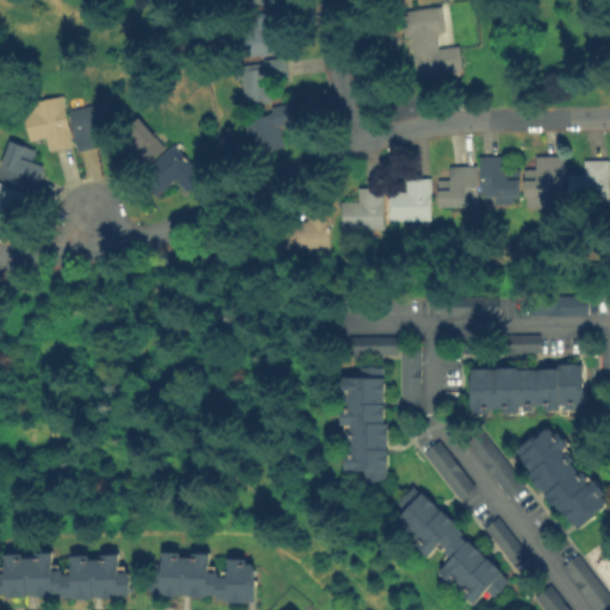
[(458,43),(442,44),(436,5),(404,8),(411,75),(460,68),(458,43)]
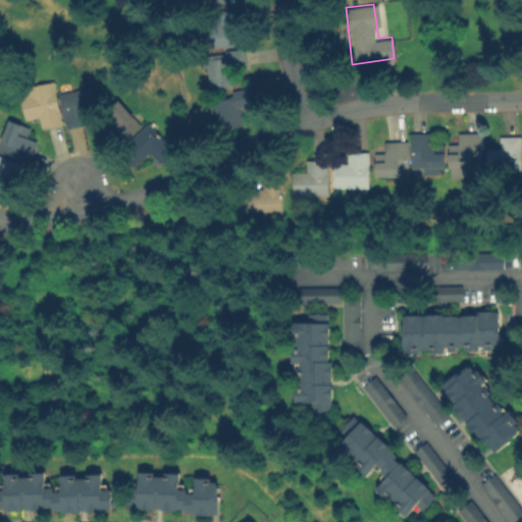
[(206,88),(230,87),(229,66),(245,66),(244,50),(205,52),(206,88)]
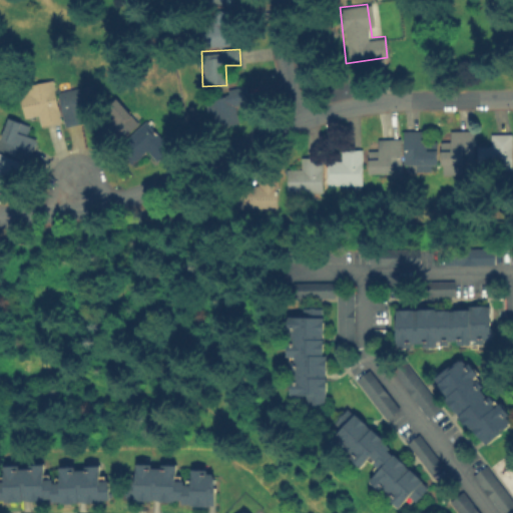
[(60,120),(50,79),(17,87),(24,116),(36,113),(39,124),(60,120)]
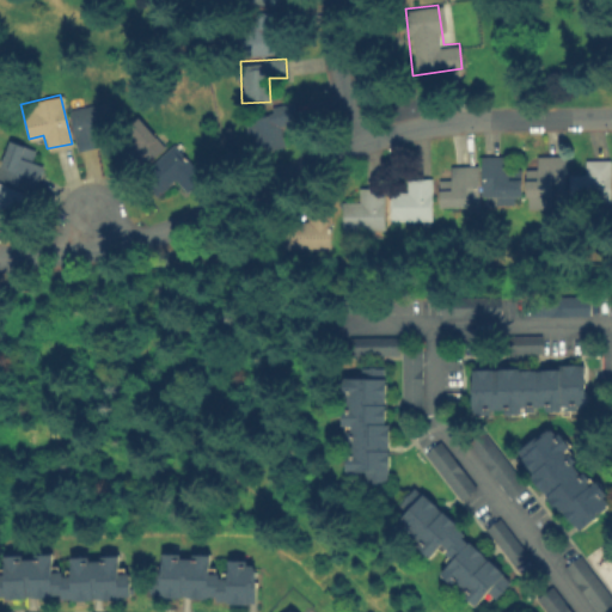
[(72,104),(72,146),(106,146),(108,104),(72,104)]
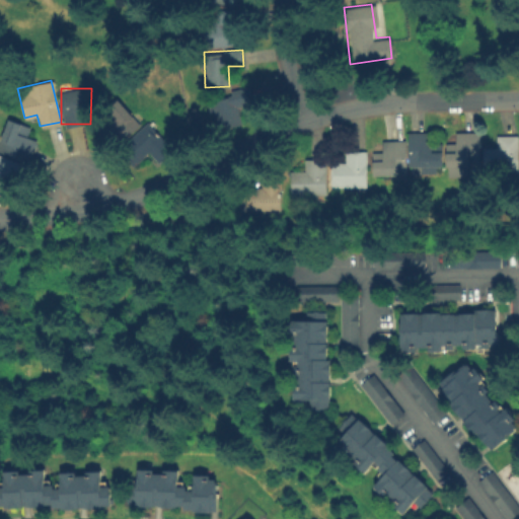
[(239,124),(236,105),(252,102),(249,88),(211,95),(216,128),(239,124)]
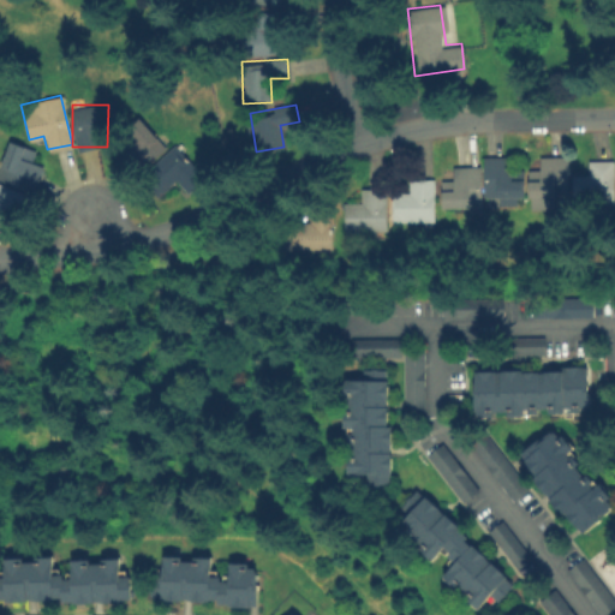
[(165,144),(136,118),(117,139),(144,165),(165,144)]
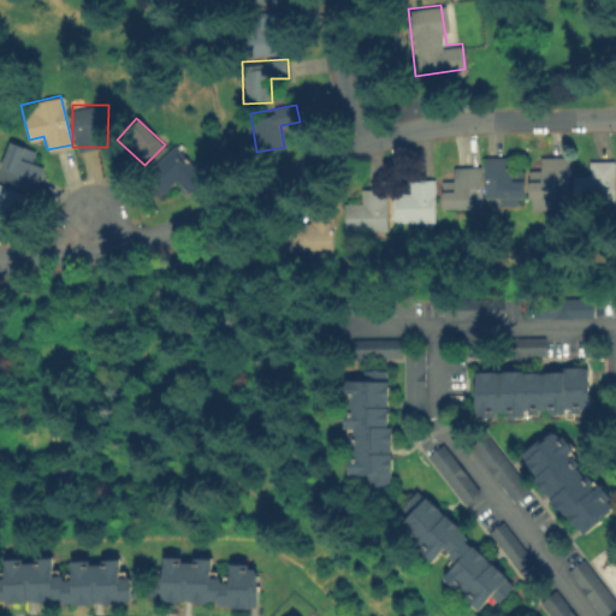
[(34,149),(7,140),(0,160),(0,179),(31,190),(40,165),(30,161),(34,149)]
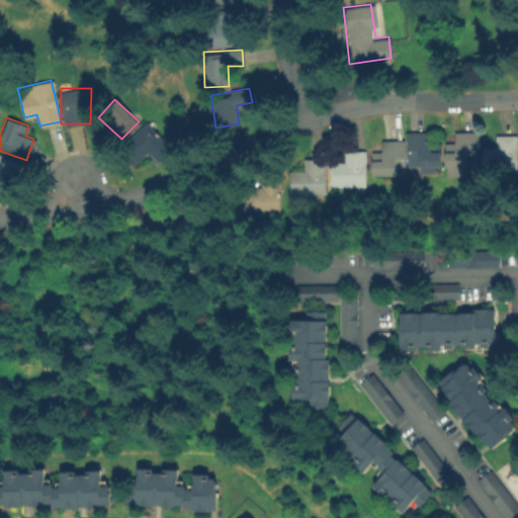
[(156,161),(171,148),(146,120),(116,148),(132,165),(147,151),(156,161)]
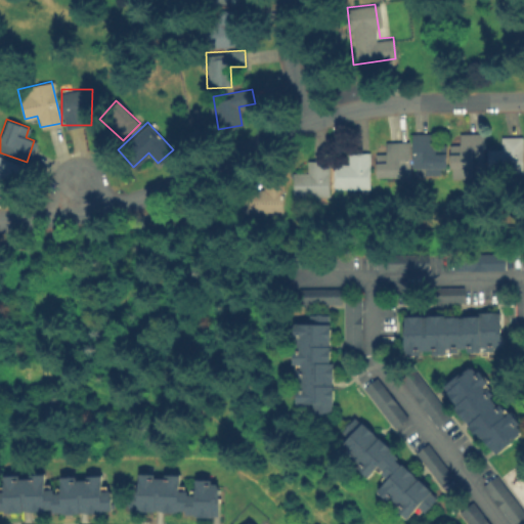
[(444,132),(410,132),(410,172),(444,172),(444,132)]
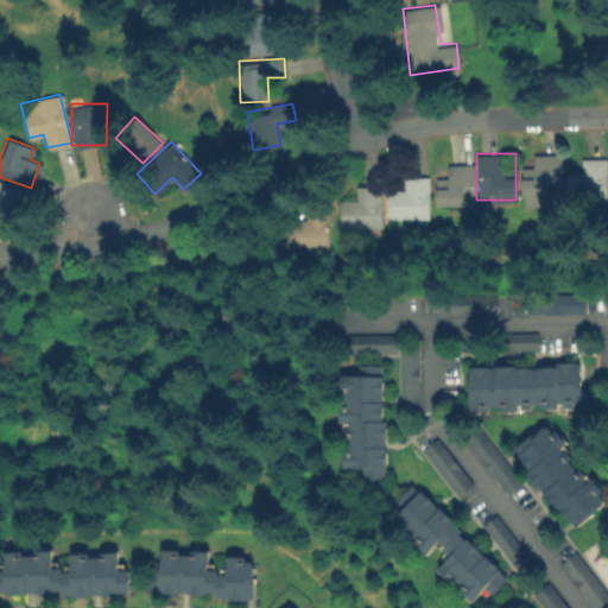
[(561,192),(561,153),(532,153),(532,166),(520,166),(520,192),(561,192)]
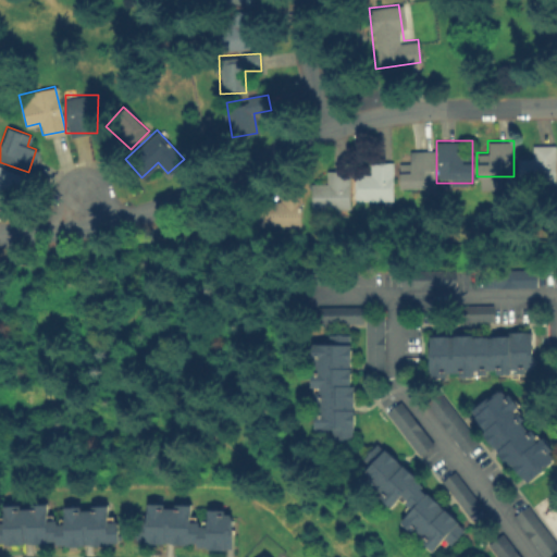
[(556,184),(556,145),(532,145),(532,157),(516,158),(516,181),(556,181),(556,184)]
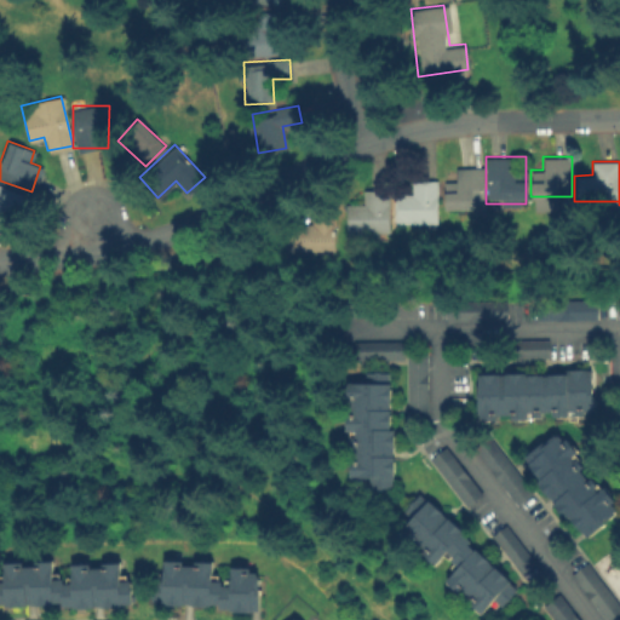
[(484,208),(483,166),(455,167),(455,190),(443,191),(445,210),(484,208)]
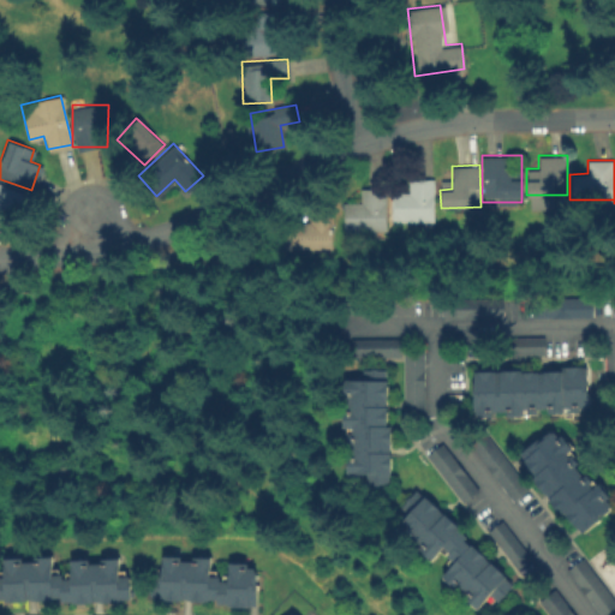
[(390,192),(390,221),(434,221),(433,179),(408,179),(408,192),(390,192)]
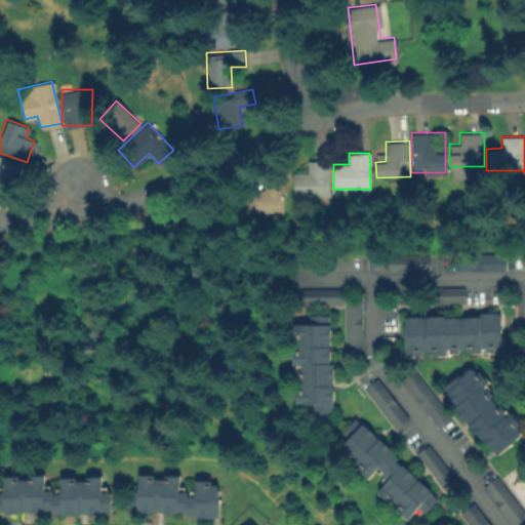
[(0,179),(9,163),(0,158),(0,179)]
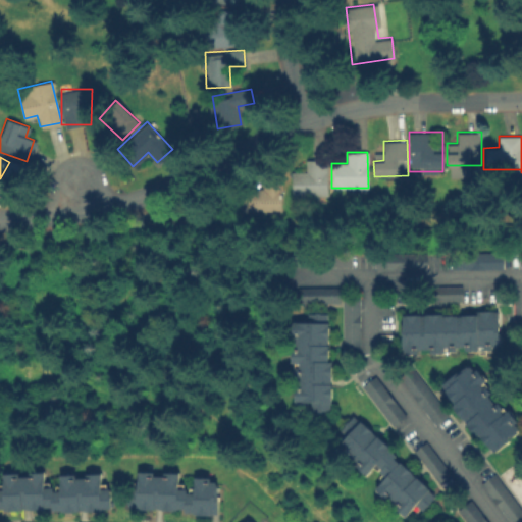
[(326,196),(326,159),(303,159),(303,171),(291,171),(291,196),(326,196)]
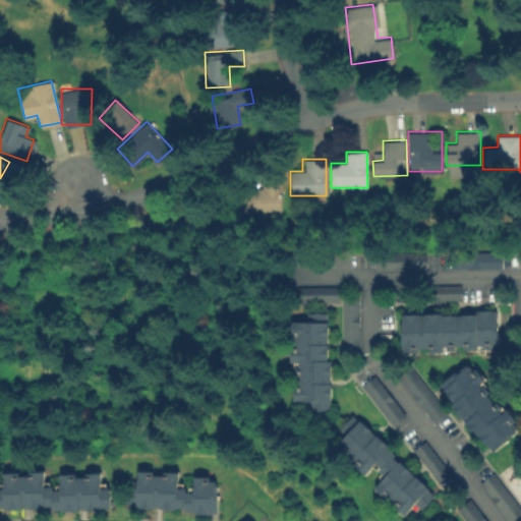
[(280,211),(280,186),(240,185),(239,211),(280,211)]
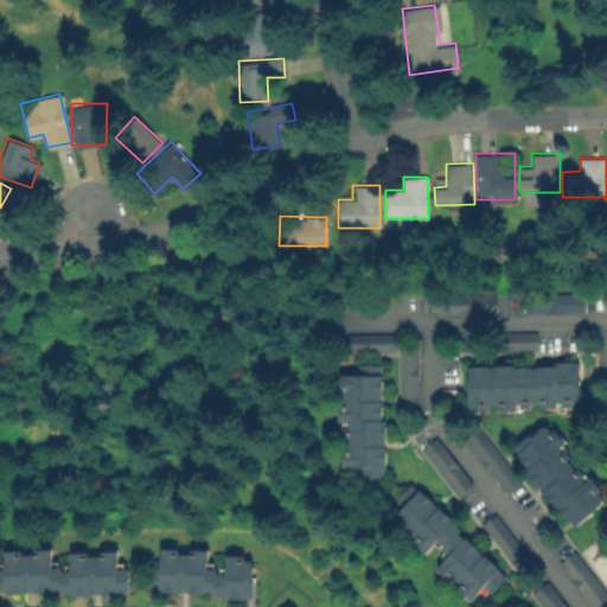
[(535,349),(535,331),(503,331),(503,349),(535,349)]
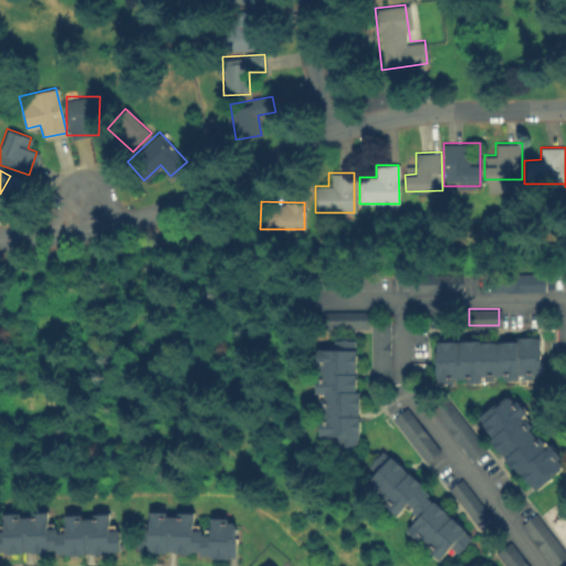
[(322,326),(366,326),(366,311),(322,311),(322,326)]
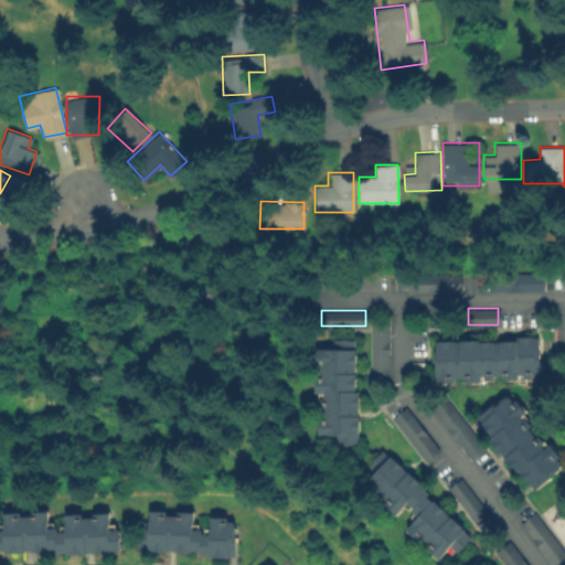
[(358,444),(358,337),(332,338),(332,348),(316,348),(316,434),(333,434),(333,444),(358,444)]
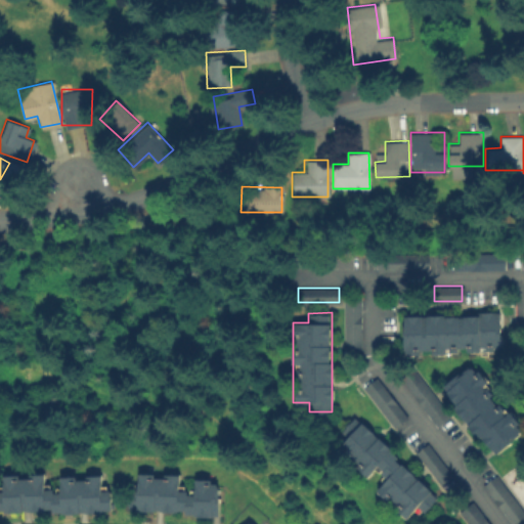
[(404,315),(404,355),(420,355),(420,350),(431,350),(431,354),(457,353),(457,350),(492,350),(492,346),(500,345),(499,313),(426,314),(426,315),(404,315)]
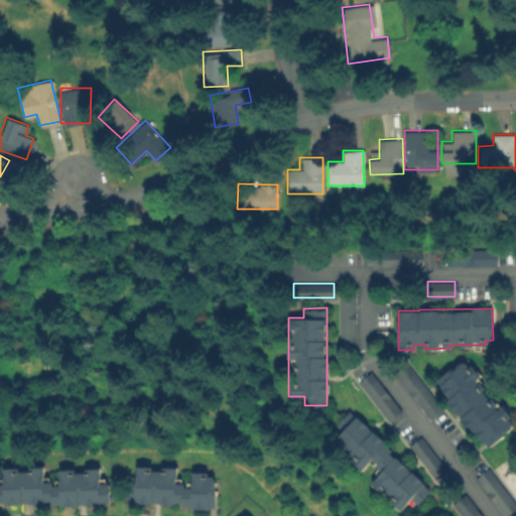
[(467,356),(434,378),(483,448),(515,425),(467,356)]
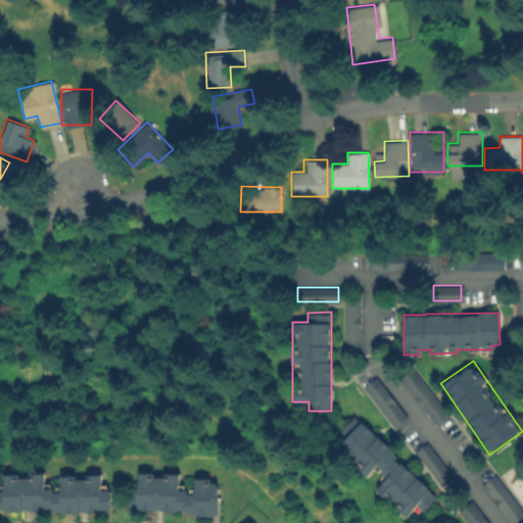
[(437,494),(355,414),(343,426),(350,432),(336,447),(366,476),(373,469),(384,479),(374,488),(405,518),(414,508),(420,513),(437,494)]
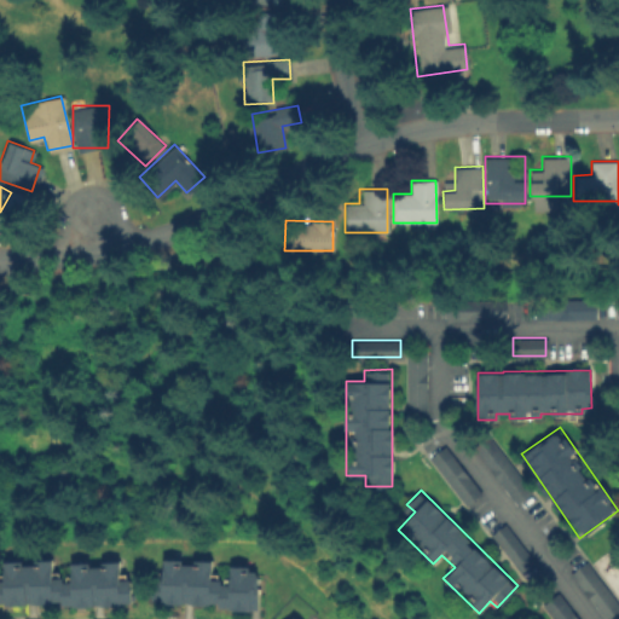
[(151,605),(258,607),(259,566),(229,566),(229,573),(210,573),(212,559),(163,557),(162,576),(152,576),(151,605)]
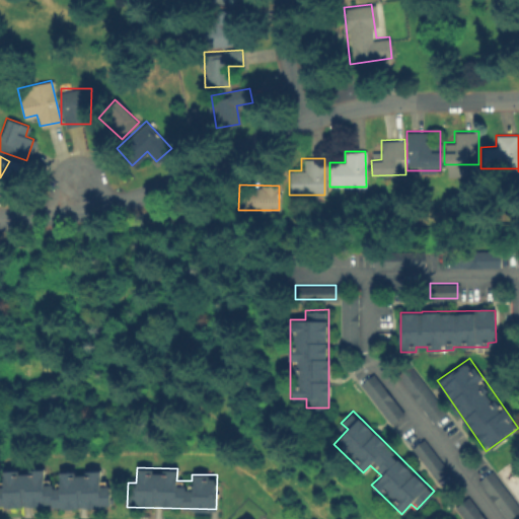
[(59,469),(60,482),(44,482),(44,468),(2,468),(3,480),(0,480),(0,506),(109,506),(109,483),(99,483),(98,469),(59,469)]
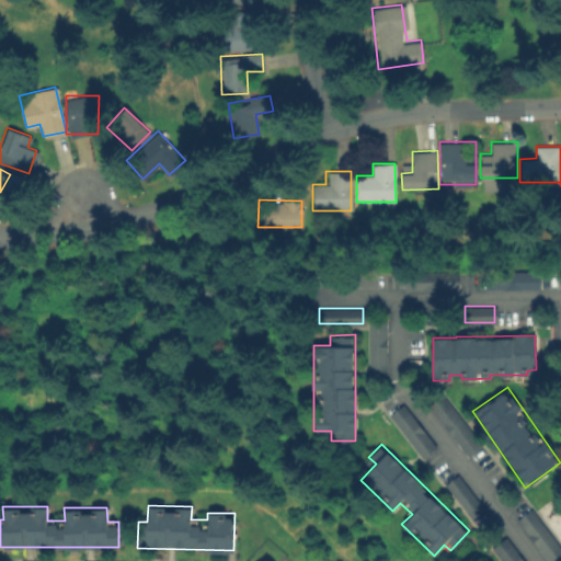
[(560,549),(529,508),(516,519),(548,560),(556,560),(560,558),(560,549)]
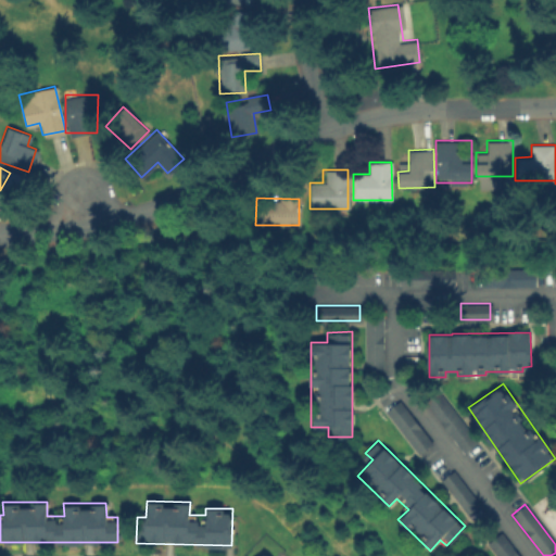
[(519,555),(500,531),(485,543),(496,555),(519,555)]
